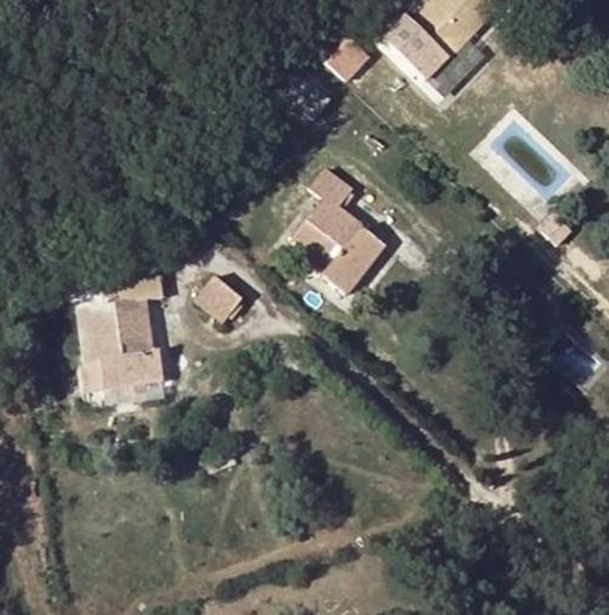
[(412,21),(390,43),(433,84),(454,60),(457,63),(507,10),(496,0),(442,0),(418,27),(412,21)]
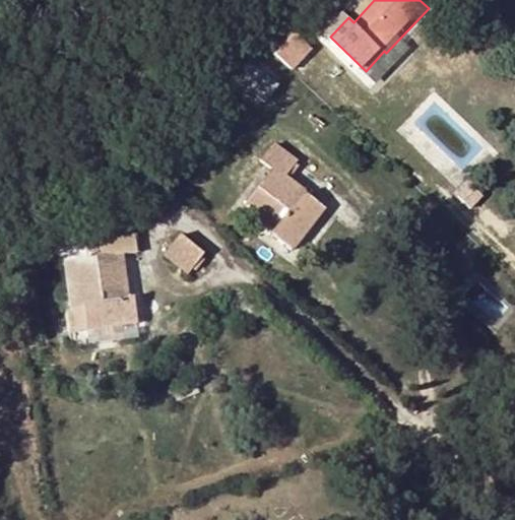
[(264,40),(295,71),(317,50),(285,18),(264,40)]
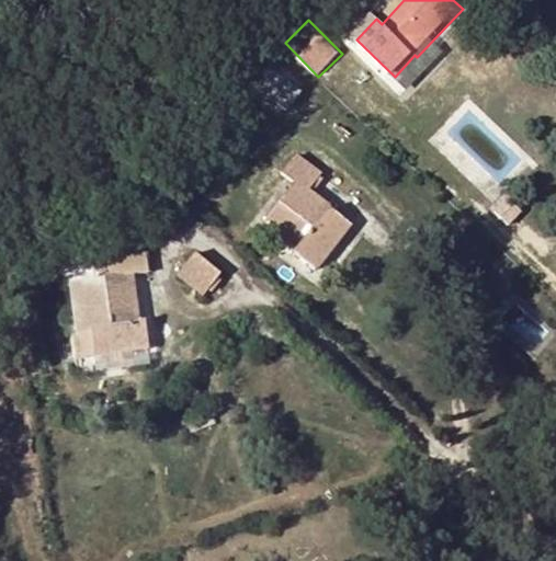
[(298,75),(274,46),(258,59),(281,88),(298,75)]
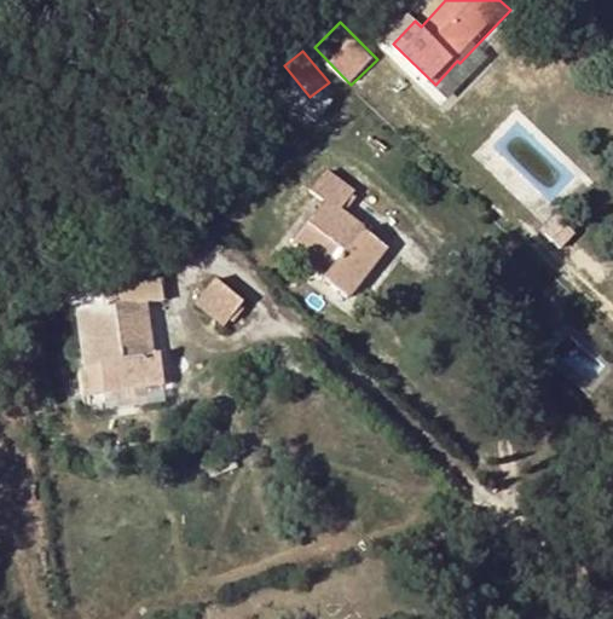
[(351,298),(389,247),(345,213),(362,191),(328,167),(311,189),(323,198),(285,248),(351,298)]
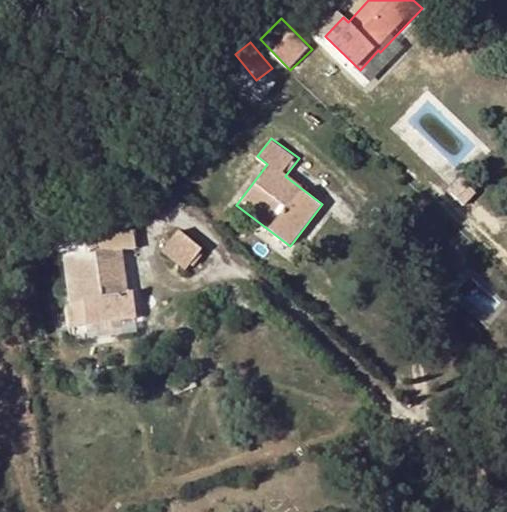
[(479,193),(467,181),(455,193),(468,205),(479,193)]
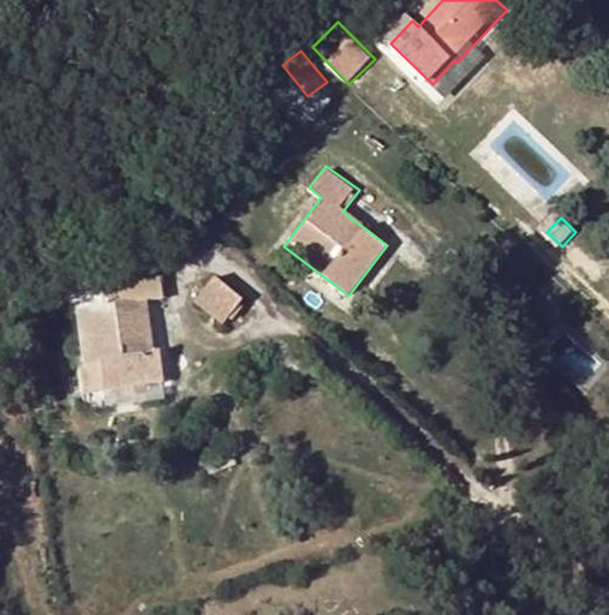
[(75,306),(83,392),(159,384),(151,300),(165,299),(162,275),(114,280),(117,303),(75,306)]
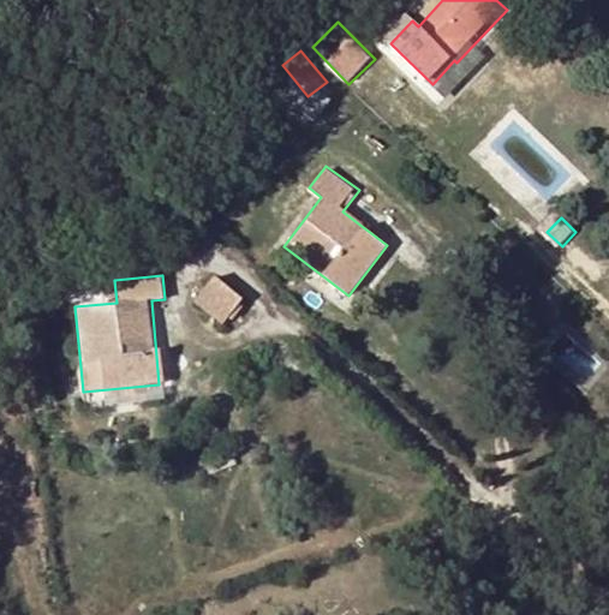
[(226,326),(246,302),(215,275),(195,299),(226,326)]
